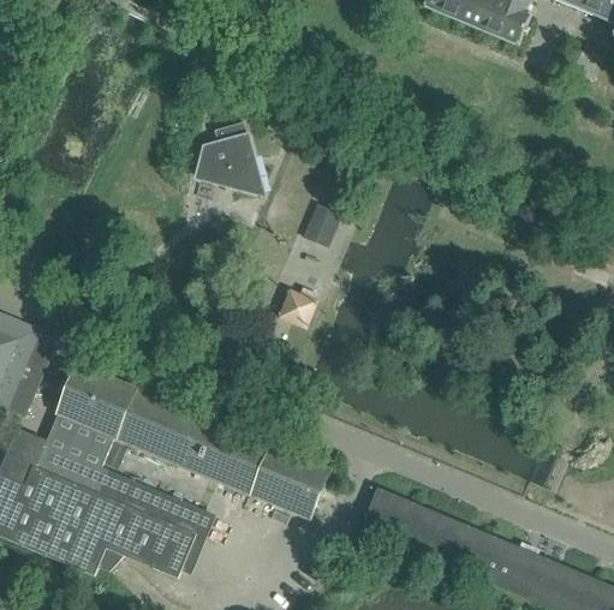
[(428,0),(427,5),(520,43),(531,18),(526,16),(532,0),(565,0),(613,21),(613,0),(428,0)]
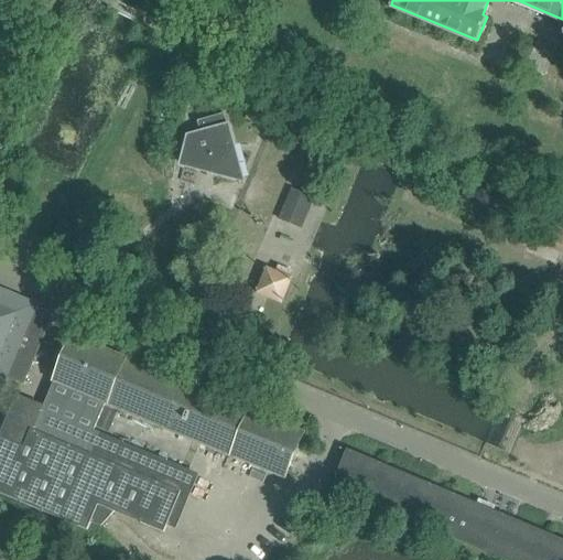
[(197,117),(201,130),(190,133),(182,160),(241,175),(231,142),(234,142),(225,110),(197,117)]
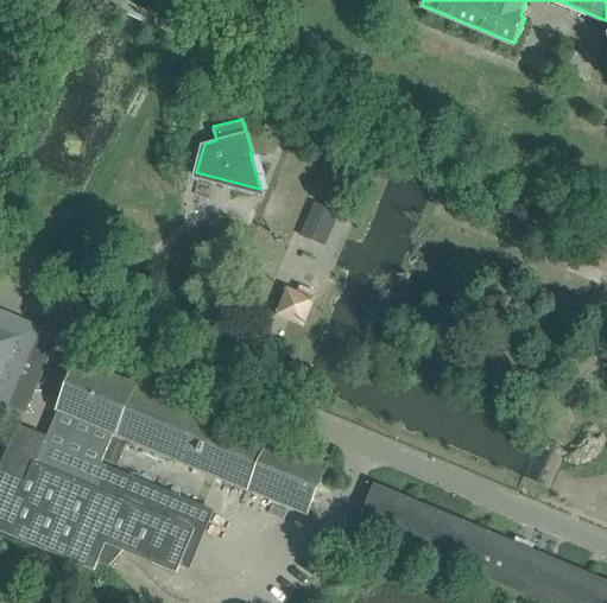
[(314,201),(301,232),(322,241),(335,210),(314,201)]
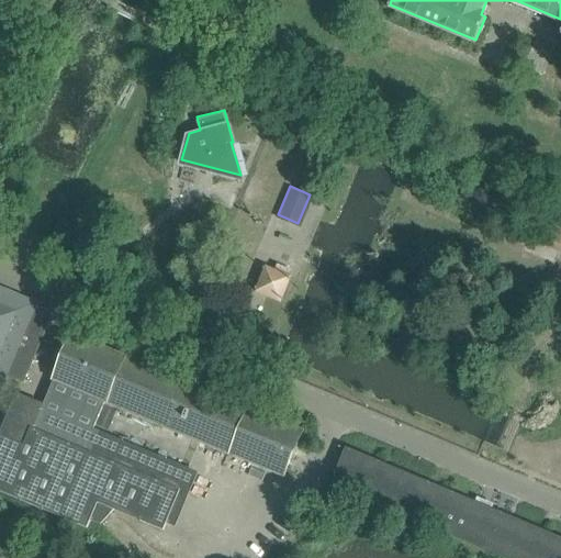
[(267,261),(257,287),(282,297),(292,272),(267,261)]
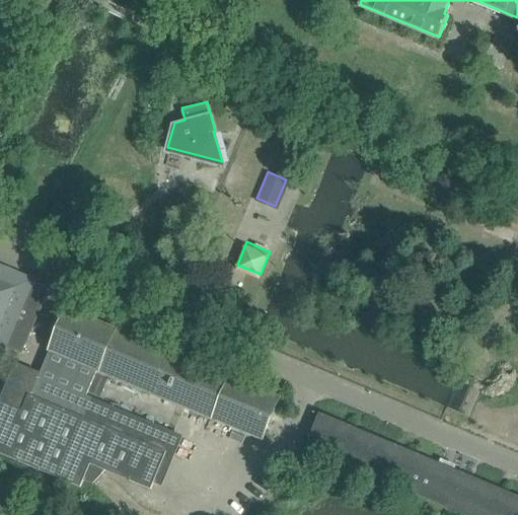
[(0,345),(4,347),(5,344),(19,351),(47,285),(32,279),(33,277),(0,262),(0,345)]
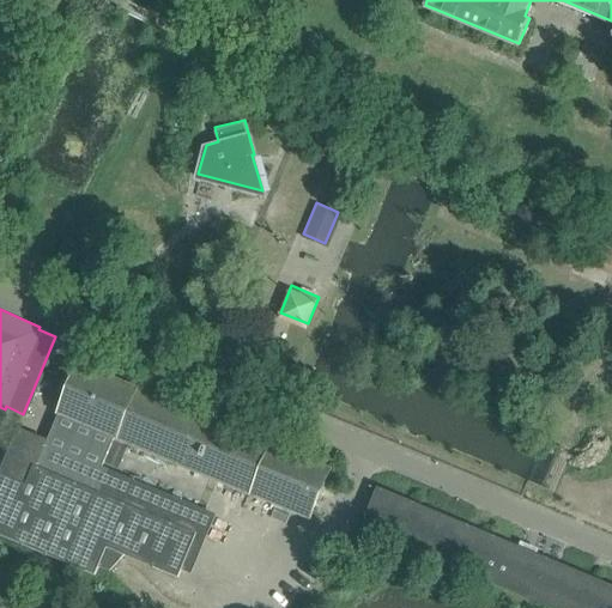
[(78,362),(56,411),(58,411),(113,435),(309,516),(331,467),(78,362)]
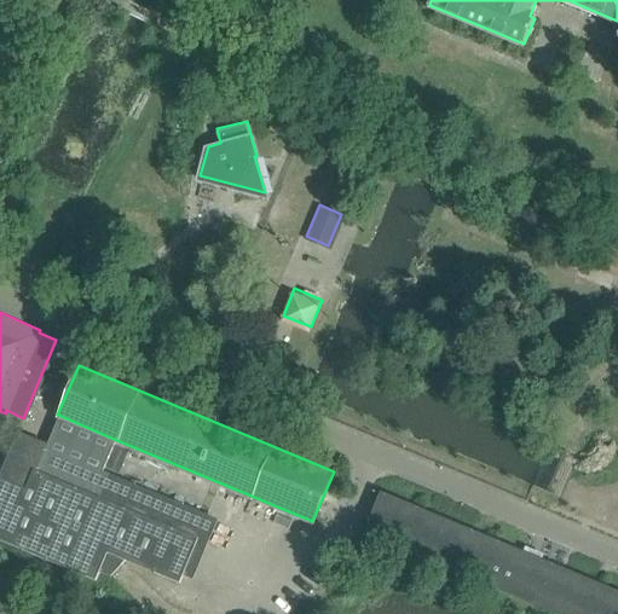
[(0,537),(94,578),(98,569),(109,573),(110,573),(123,559),(125,557),(125,556),(123,555),(131,549),(152,569),(179,580),(182,572),(197,536),(207,514),(102,469),(114,439),(58,415),(57,415),(45,444),(44,444),(17,432),(0,474),(0,537)]
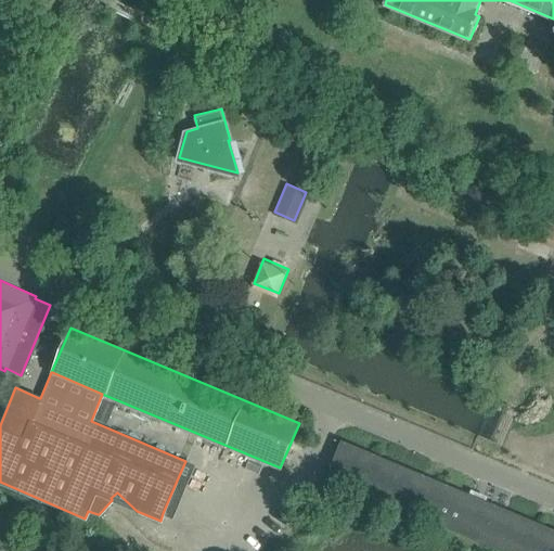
[(553,550),(553,530),(343,441),(329,476),(504,550),(553,550)]
